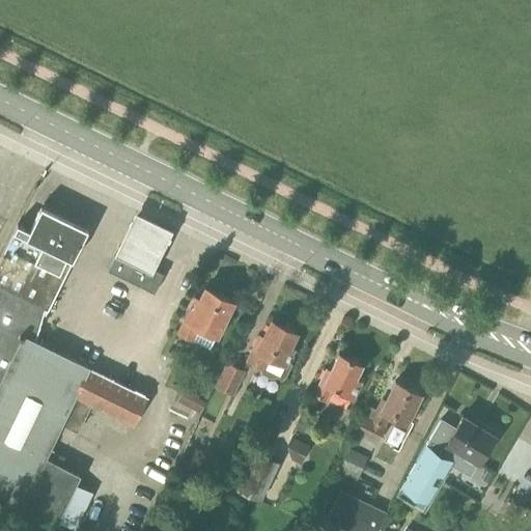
[(76,482),(79,475),(45,457),(57,431),(74,440),(78,430),(91,403),(134,424),(146,397),(89,369),(90,367),(35,340),(45,307),(48,309),(74,257),(73,257),(87,228),(43,206),(28,235),(16,229),(0,260),(0,491),(57,520),(76,529),(93,492),(76,482)]
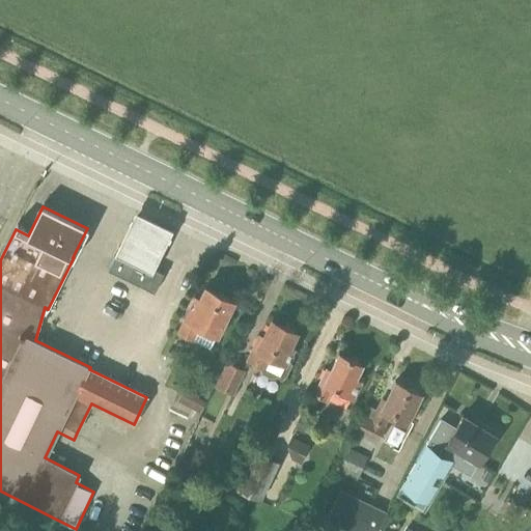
[(175,228),(137,210),(116,253),(155,272),(175,228)]
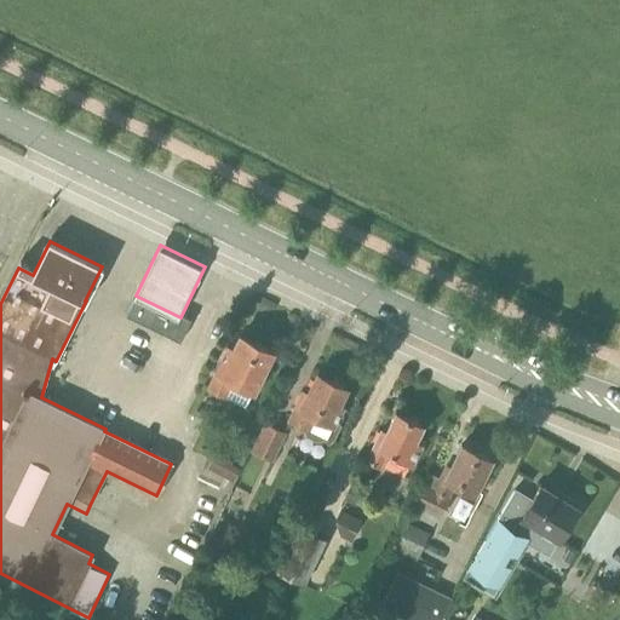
[(138,292),(127,315),(181,342),(191,319),(138,292)]
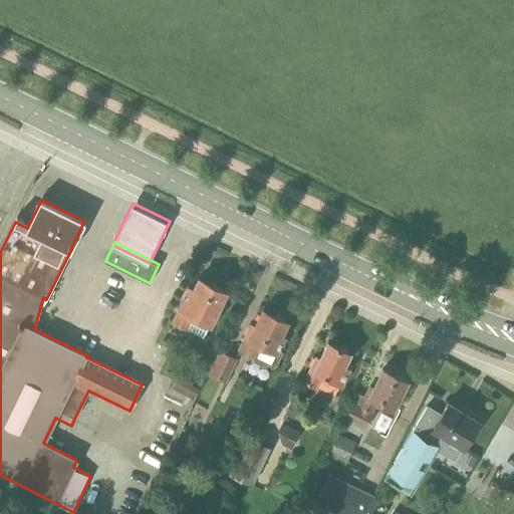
[(173,322),(203,337),(226,291),(200,278),(194,289),(190,287),(173,322)]
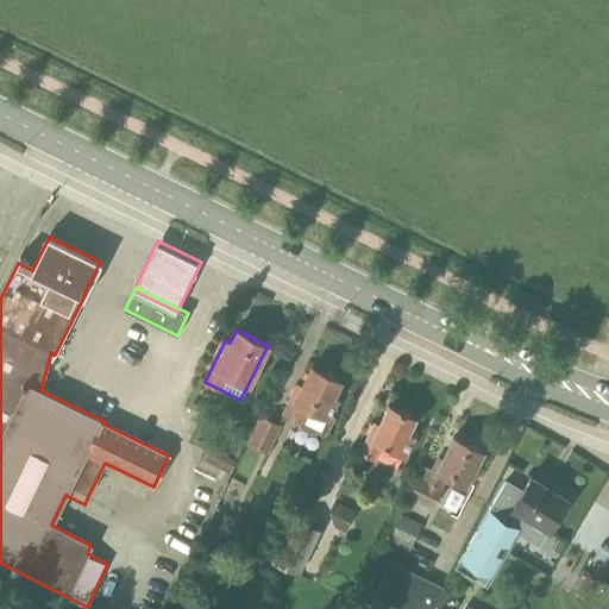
[(303,385),(297,382),(282,413),(302,422),(303,425),(309,429),(315,431),(321,429),(327,418),(328,418),(337,400),(332,397),(340,381),(312,368),(303,385)]
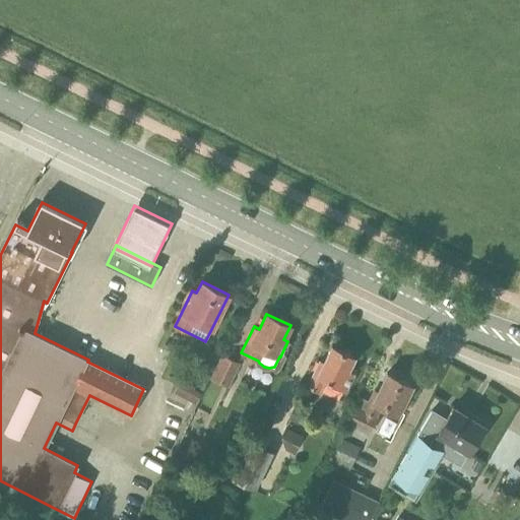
[(341,388),(344,390),(352,374),(347,371),(354,358),(332,346),(325,362),(321,360),(308,385),(319,391),(324,380),(329,382),(328,386),(339,391),(341,388)]
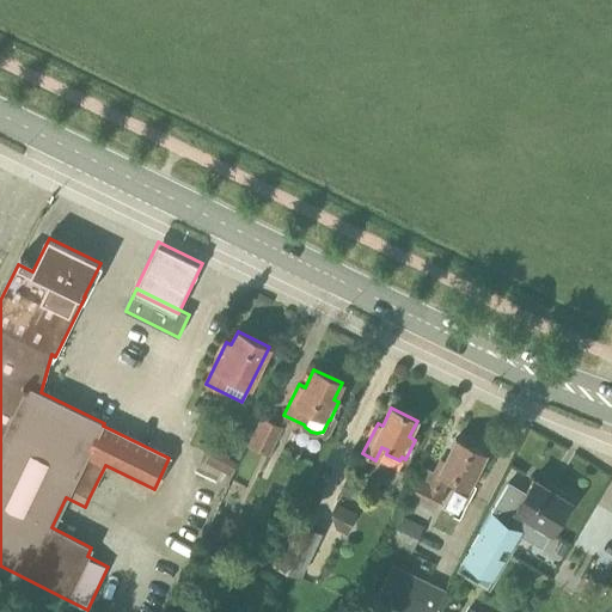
[(268,456),(282,427),(261,416),(246,446),(268,456)]
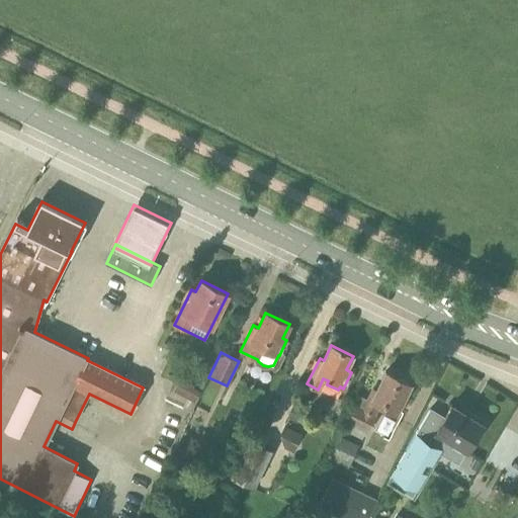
[(355,404),(346,421),(348,422),(344,430),(363,439),(366,431),(369,432),(377,415),(376,414),(380,406),(396,414),(411,385),(386,372),(377,390),(372,387),(367,398),(361,396),(356,405),(355,404)]
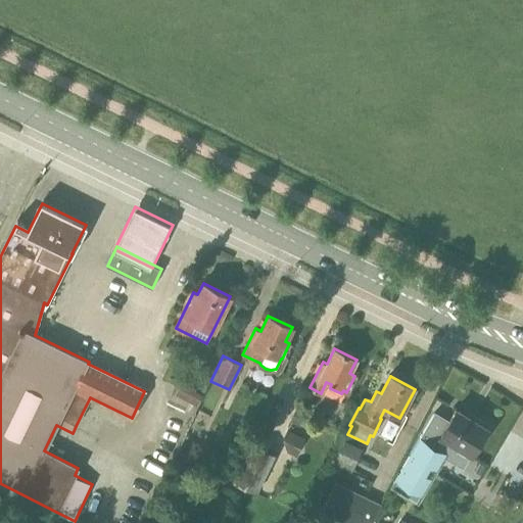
[(182,378),(174,394),(197,406),(205,389),(182,378)]
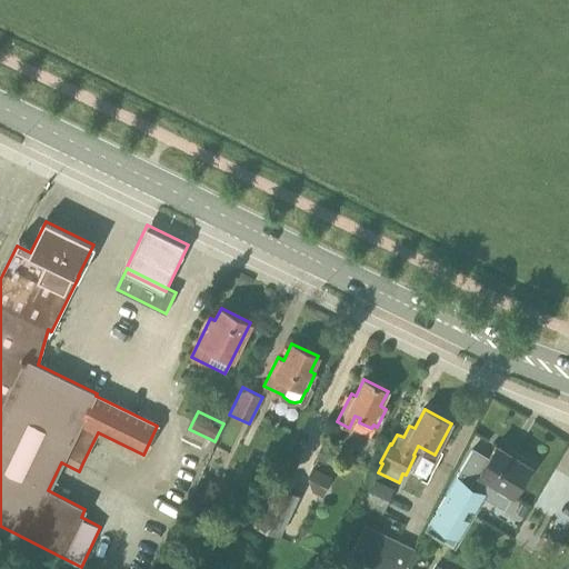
[(473,448),(457,476),(458,476),(487,493),(490,488),(510,500),(532,463),(496,441),(487,457),(473,448)]
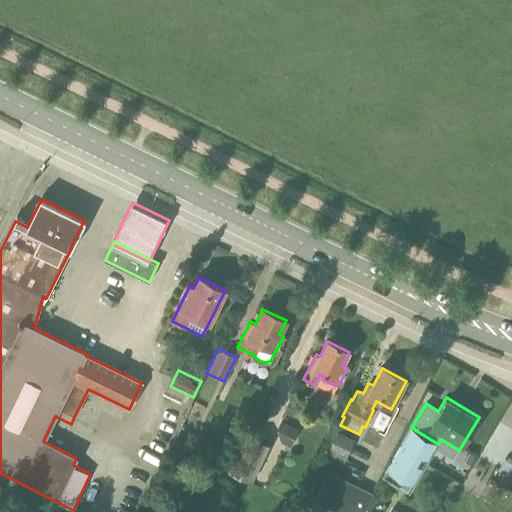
[(295,417),(301,405),(291,399),(284,411),(295,417)]
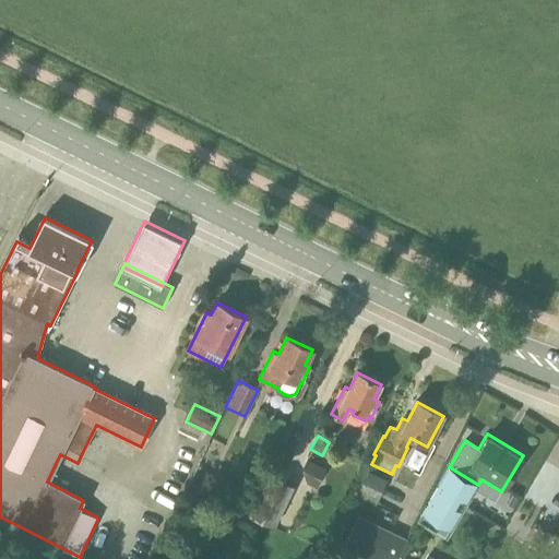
[(278,476),(293,450),(281,443),(266,471),(269,472),(248,512),(272,524),(293,484),(278,476)]
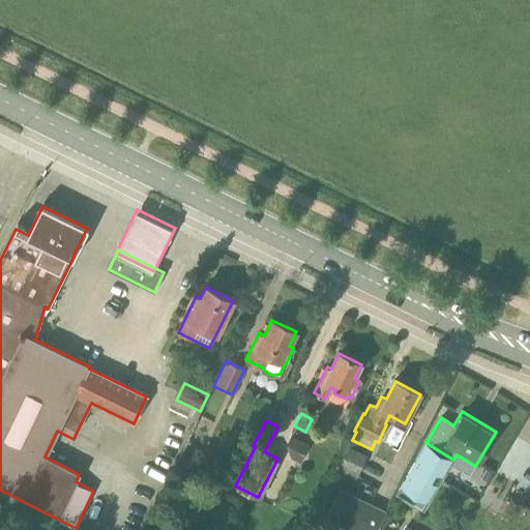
[(308,446),(288,438),(285,445),(289,458),(301,463),(308,446)]
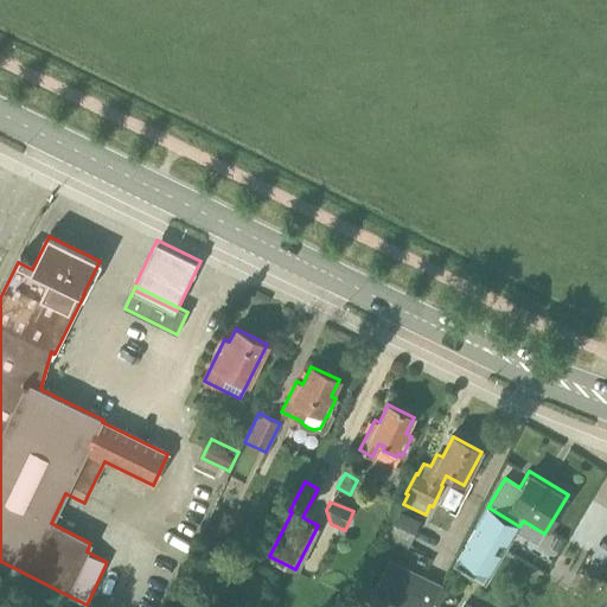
[(489,508),(459,557),(490,576),(519,526),(489,508)]
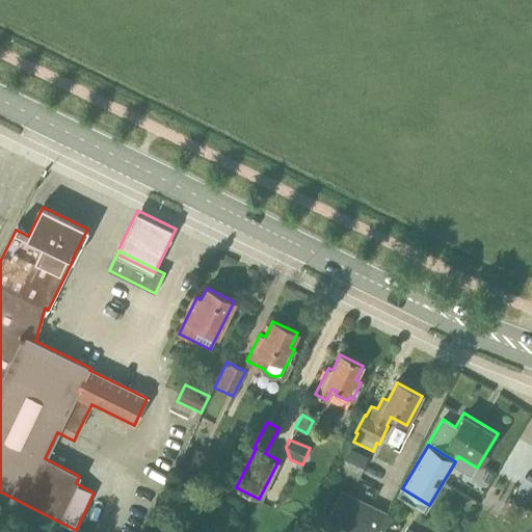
[(357,480),(369,456),(348,447),(338,472),(357,480)]
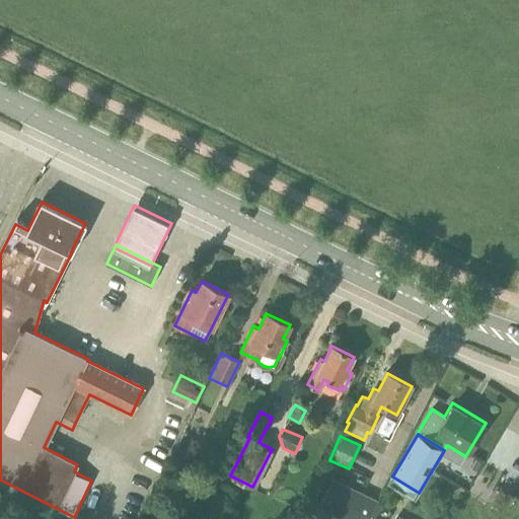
[(369,518),(379,500),(334,477),(318,507),(344,518),(369,518)]
